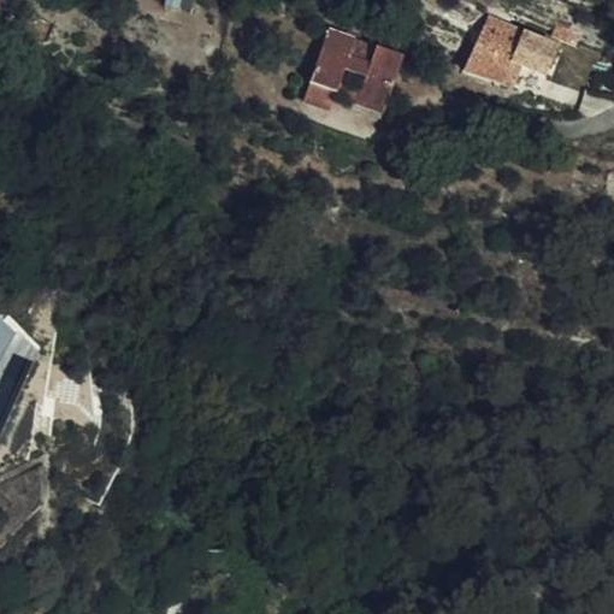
[(573,31),(561,25),(556,37),(567,42),(573,31)]
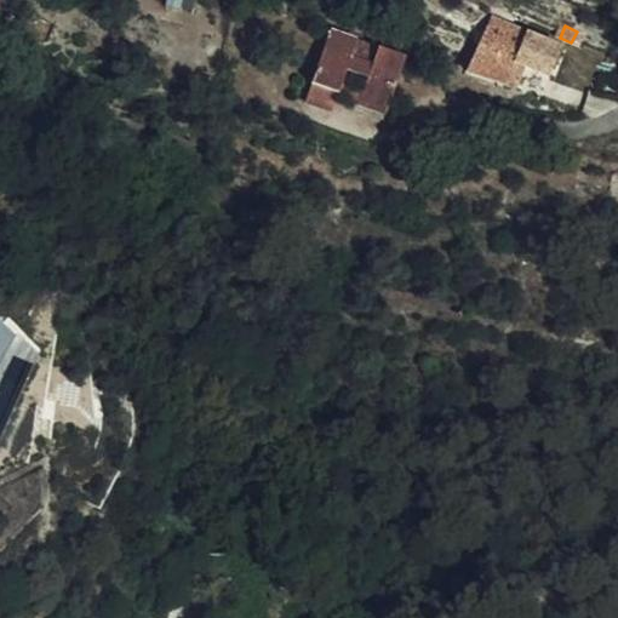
[(327,28),(309,83),(337,93),(343,78),(345,69),(367,76),(358,102),(385,113),(405,55),(377,46),(371,66),(349,58),(356,38),(327,28)]
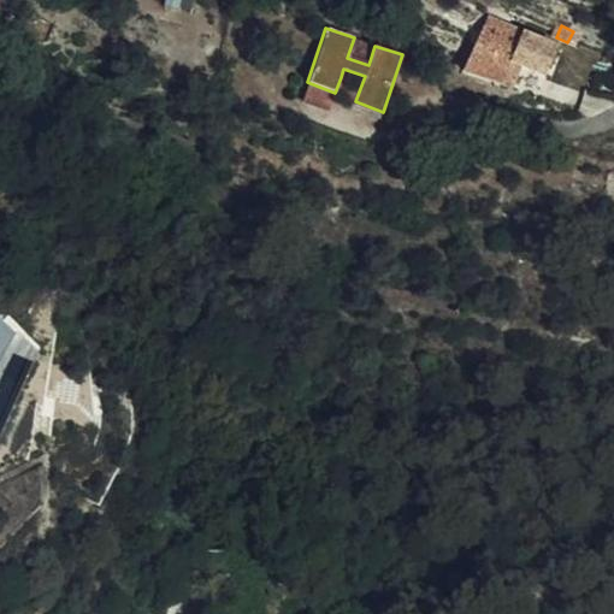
[(545,77),(559,49),(525,33),(514,55),(478,42),(464,68),(513,88),(523,66),(545,77)]
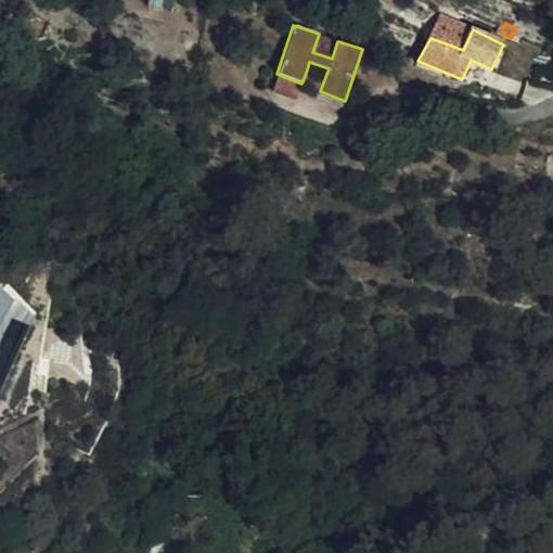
[(332,59),(337,41),(319,34),(312,52),(332,59)]
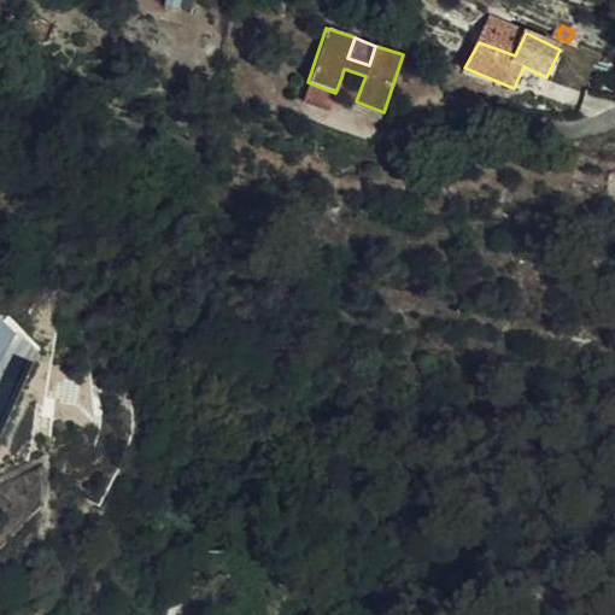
[(335,93),(308,82),(300,100),(328,111),(335,93)]
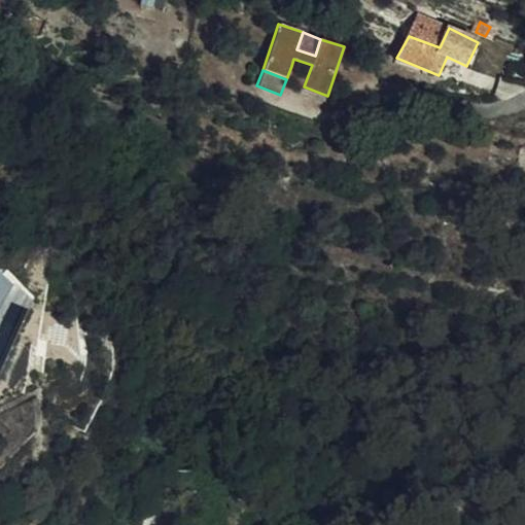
[(0,309),(18,274),(0,266),(0,309)]
